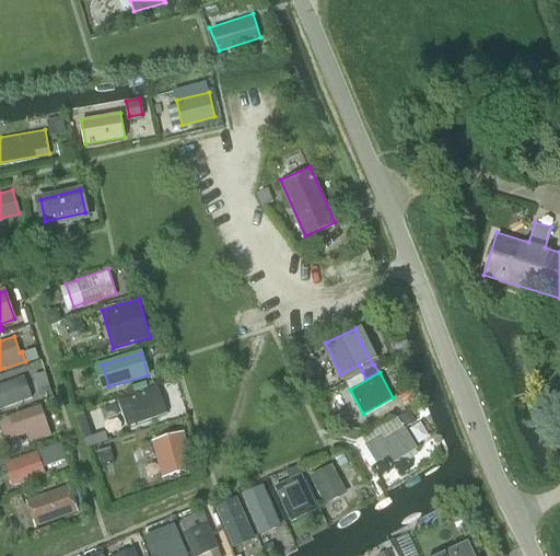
[(0,382),(0,403),(28,393),(21,375),(0,382)]
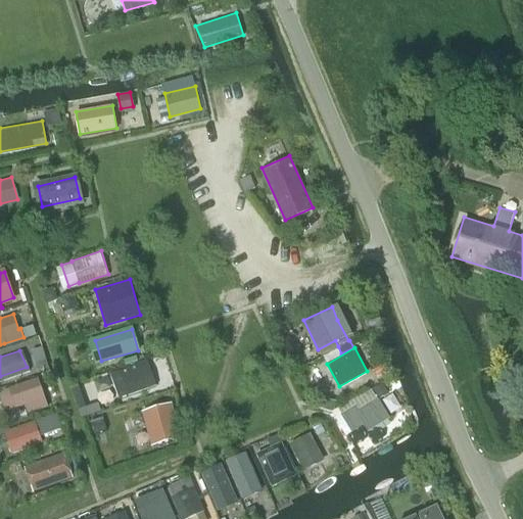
[(156,384),(149,363),(147,359),(119,369),(121,375),(112,378),(119,396),(156,384)]
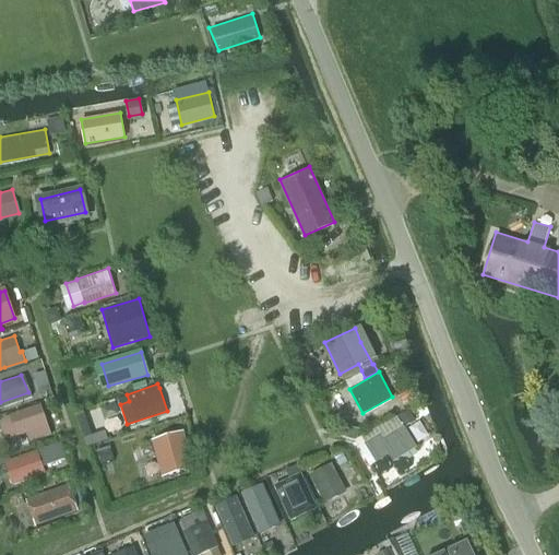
[(14,437),(18,436),(27,433),(31,441),(51,434),(40,402),(10,413),(10,414),(6,416),(4,417),(3,418),(2,421),(2,423),(2,425),(2,426),(2,428),(3,430),(4,432),(6,434),(8,435),(9,436),(11,436),(13,437),(14,437)]
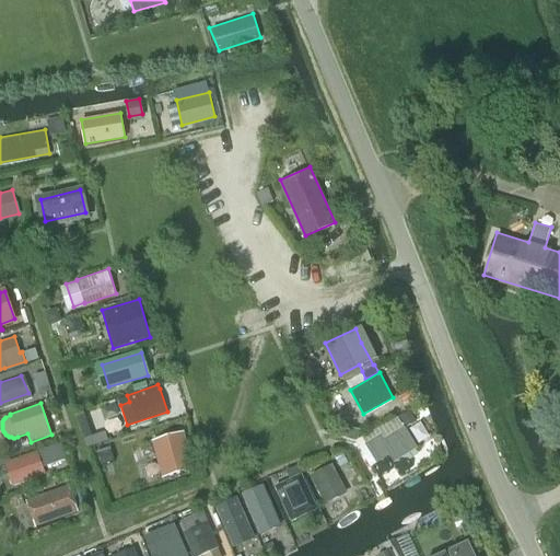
[(395,461),(418,447),(406,427),(382,442),(380,438),(369,444),(378,460),(389,453),(395,461)]
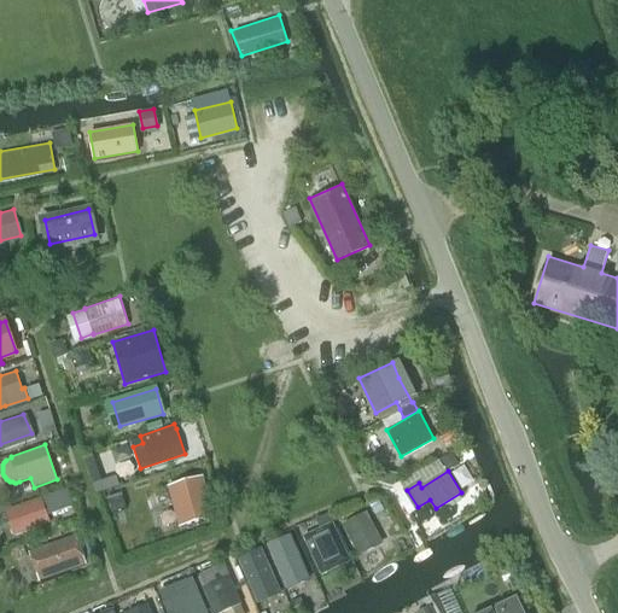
[(167,484),(179,525),(215,515),(203,473),(167,484)]
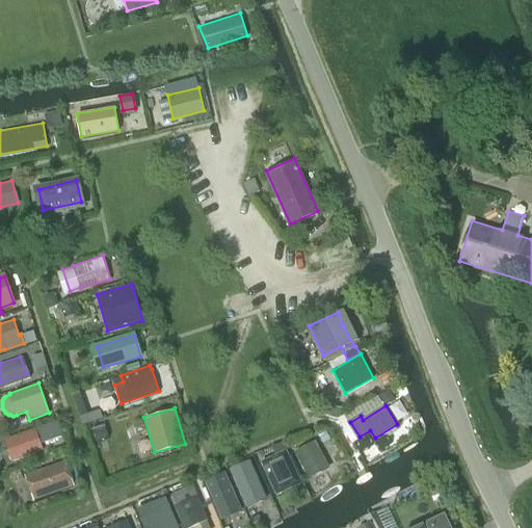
[(4,438),(11,459),(43,449),(35,426),(4,438)]
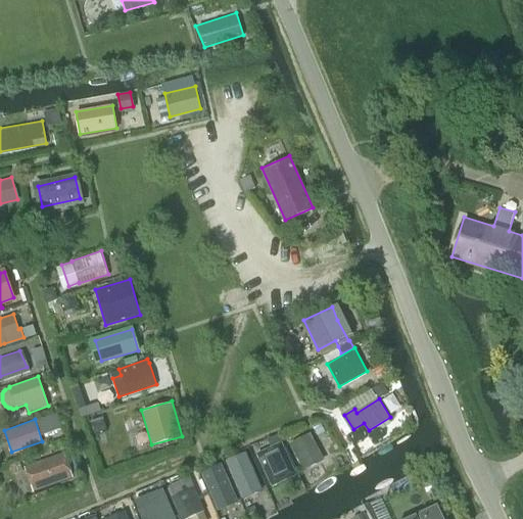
[(324,459),(311,431),(289,442),(303,469),(324,459)]
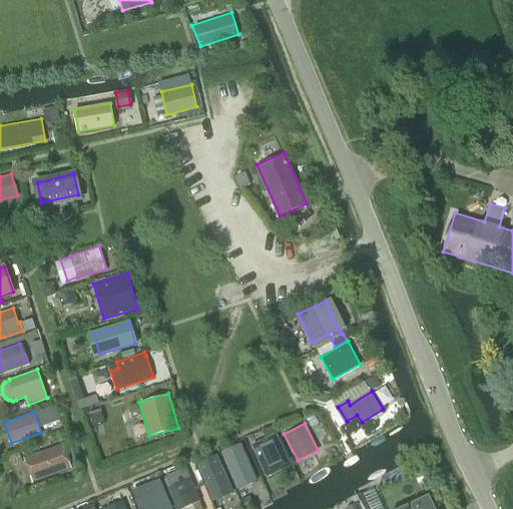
[(33,480),(71,466),(63,443),(25,457),(33,480)]
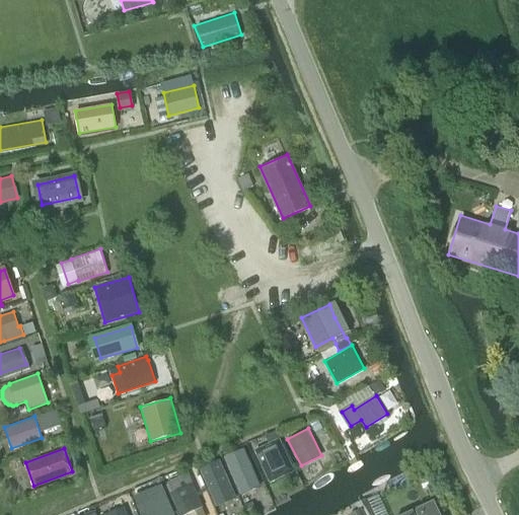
[(243,449),(227,456),(242,492),(260,485),(243,449)]
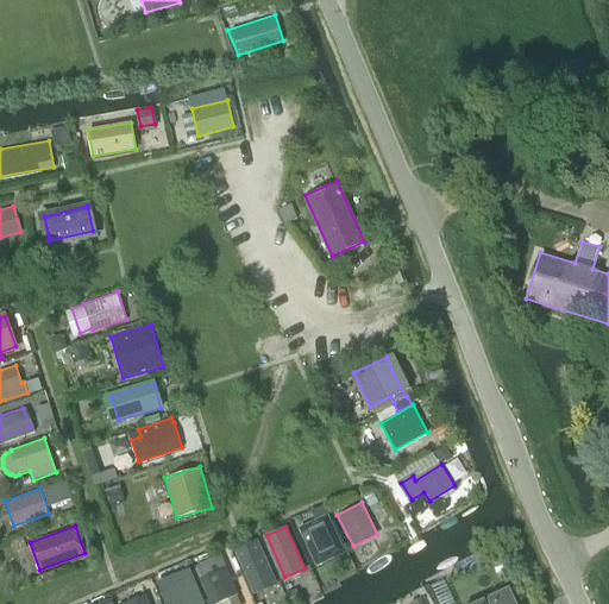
[(341,551),(332,530),(307,542),(316,562),(341,551)]
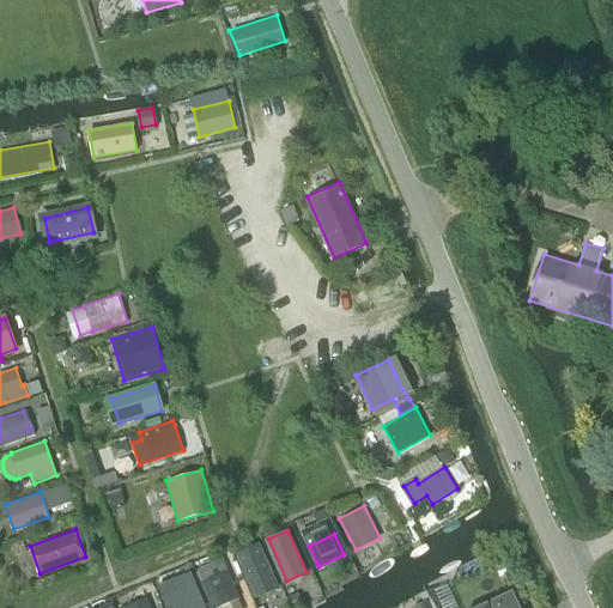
[(261,540),(238,551),(258,591),(279,582),(261,540)]
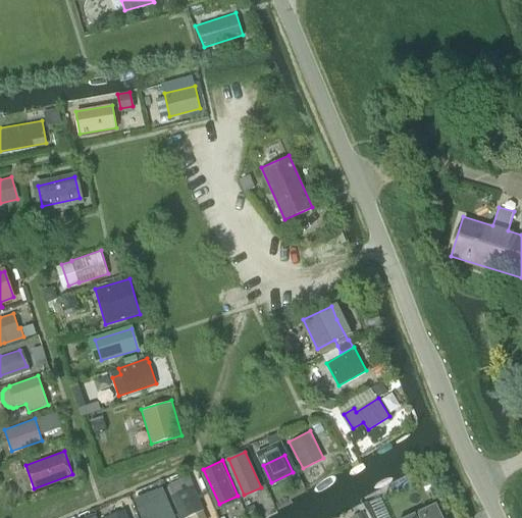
[(204,508),(190,474),(168,483),(184,517),(204,508)]
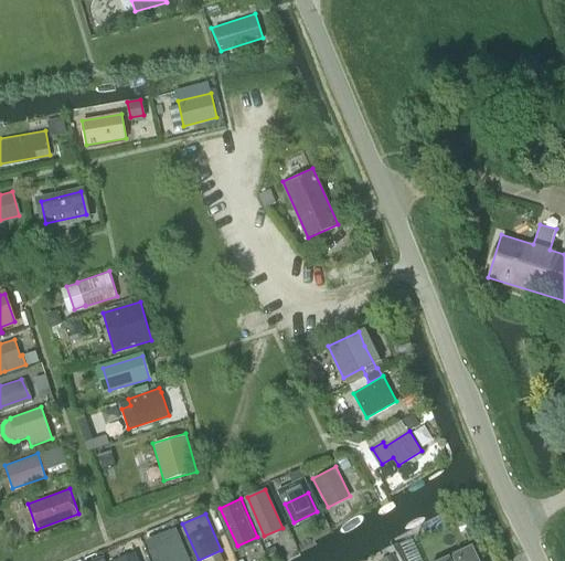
[(157,560),(188,560),(176,528),(148,540),(157,560)]
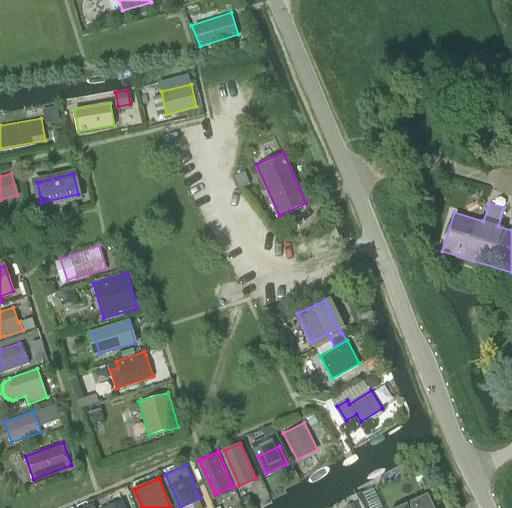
[(370,507),(383,507),(377,494),(367,498),(370,507)]
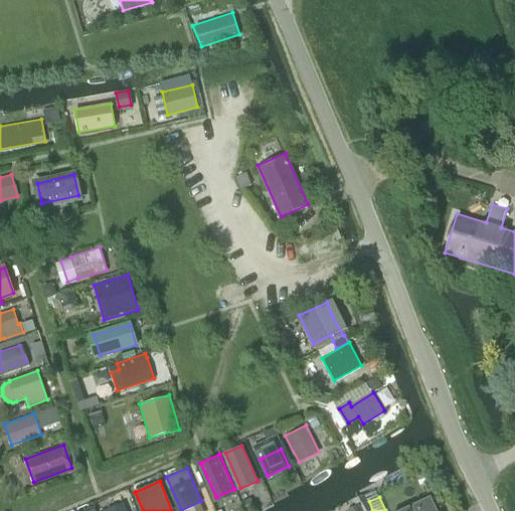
[(437,510),(432,500),(431,497),(400,510),(437,510)]
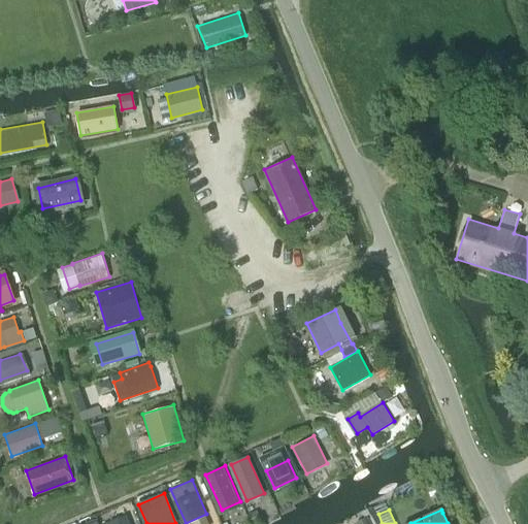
[(130,523),(126,514),(102,523),(130,523)]
